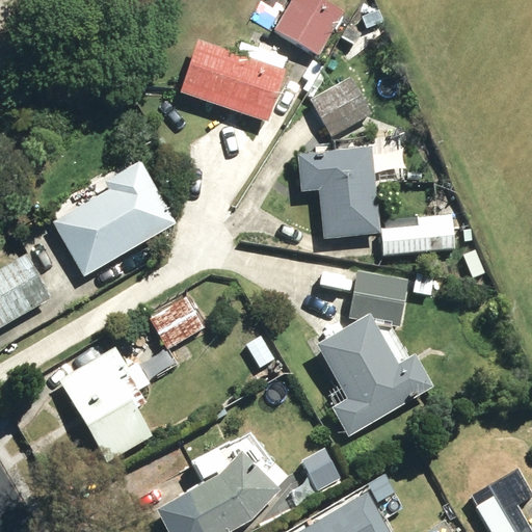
[(292,0),(276,28),(321,53),(345,10),(326,0),(292,0)]
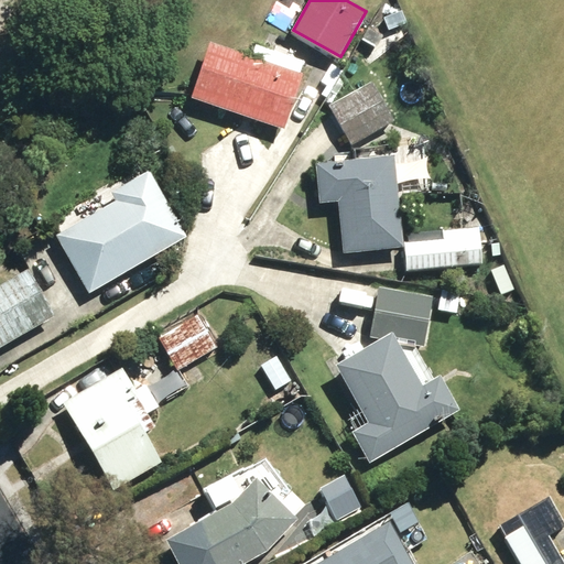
[(193,97),(285,128),(304,73),(212,42),(193,97)]
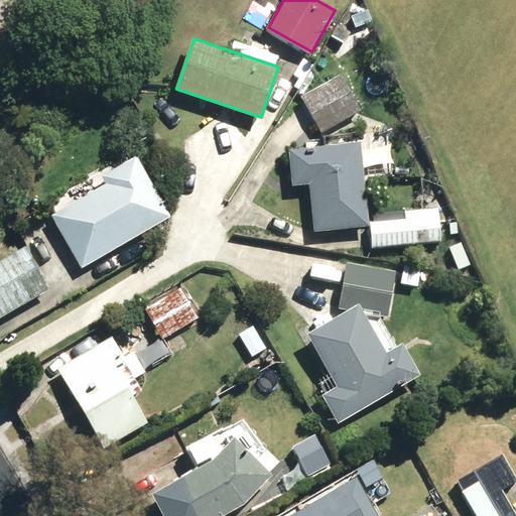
[(303,96),(323,131),(362,110),(343,75),(340,76),(335,66),(321,73),(327,83),(303,96)]
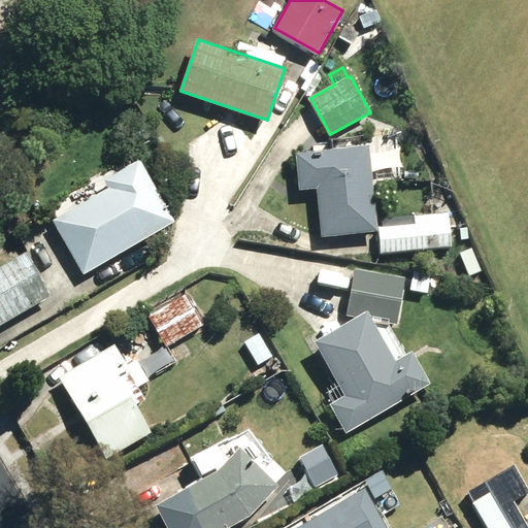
[(319,188),(323,236),(380,231),(371,146),(298,154),(301,190),(319,188)]
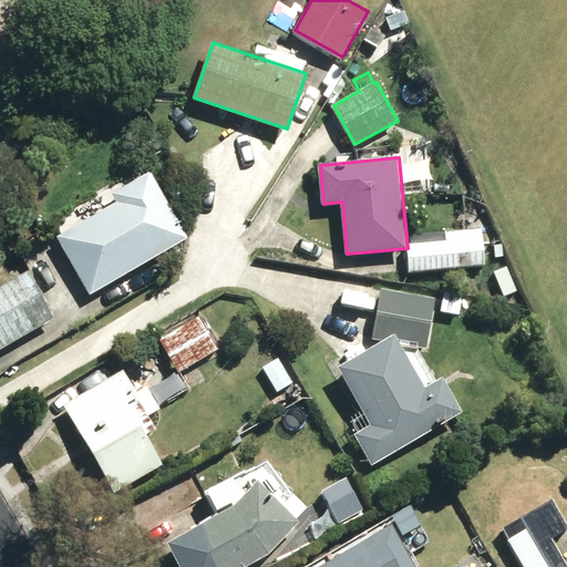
[(58,236),(91,294),(189,237),(152,171),(113,193),(117,202),(58,236)]
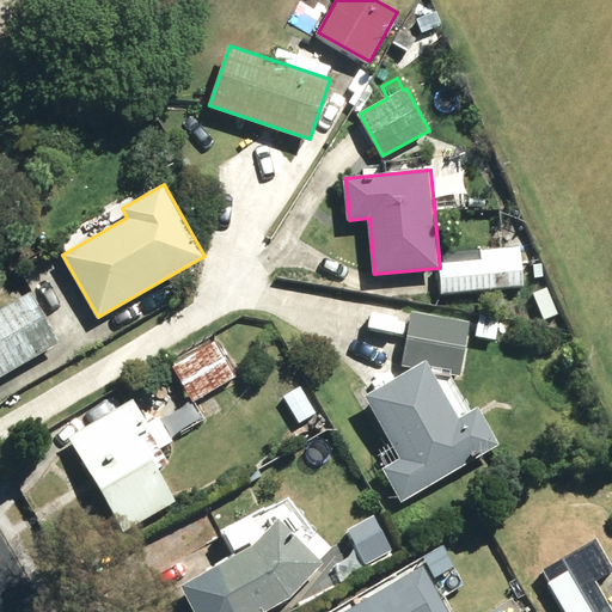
[(182,194),(193,209),(204,203),(196,185),(182,194)]
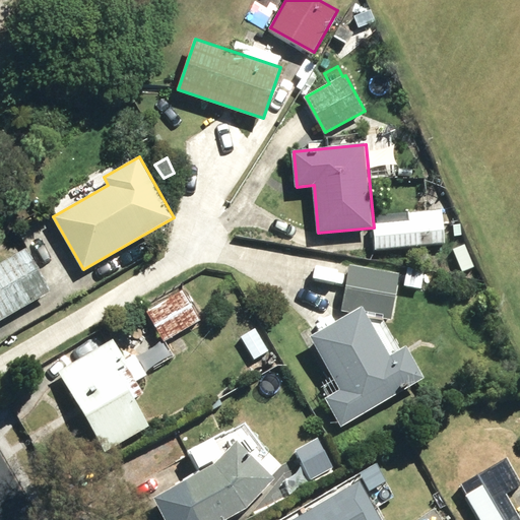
[(376,224),(378,248),(446,242),(443,209),(412,212),(413,220),(376,224)]
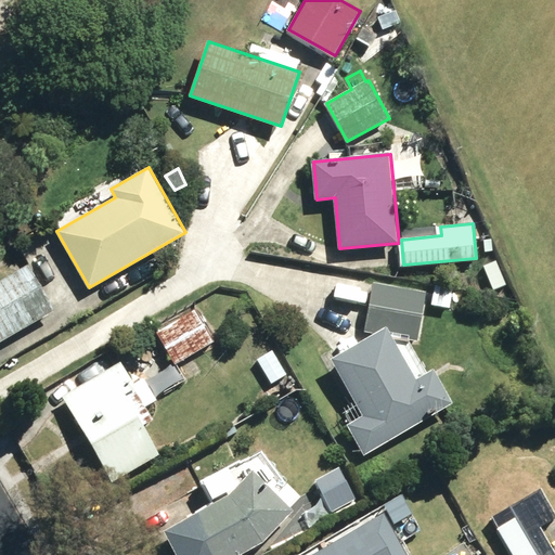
[(0,281),(0,343),(55,311),(29,265),(0,281)]
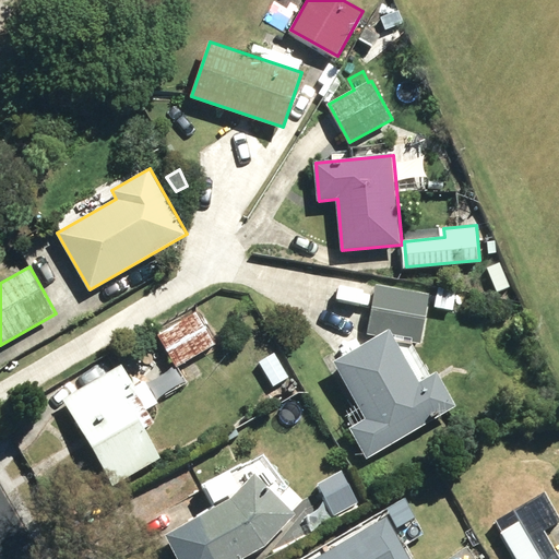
[(352,429),(368,459),(458,406),(438,373),(421,382),(397,340),(421,344),(430,295),(377,285),(369,334),(380,336),(336,361),(369,418),(352,429)]
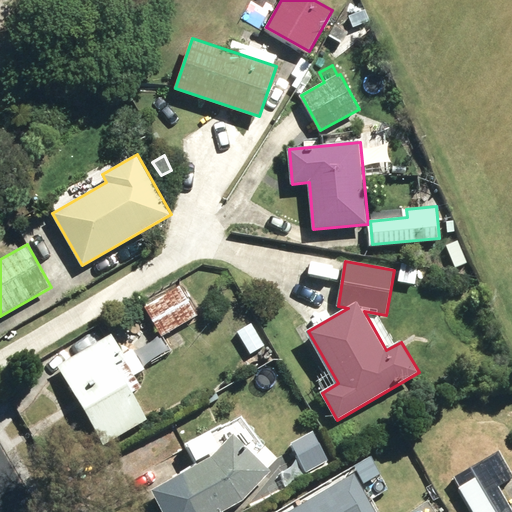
[(145,306),(163,336),(199,314),(181,284),(145,306)]
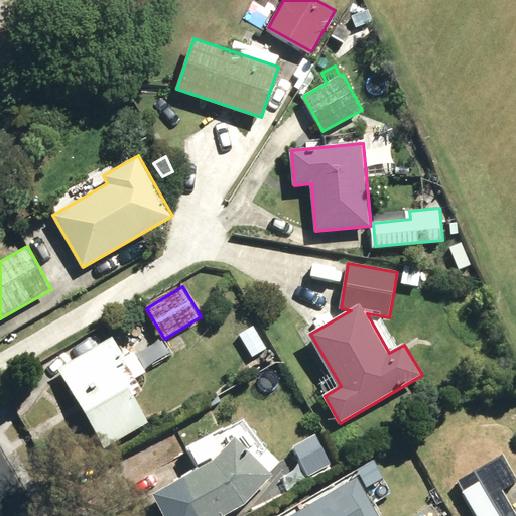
[(58,369),(106,447),(149,422),(117,368),(128,361),(114,337),(58,369)]
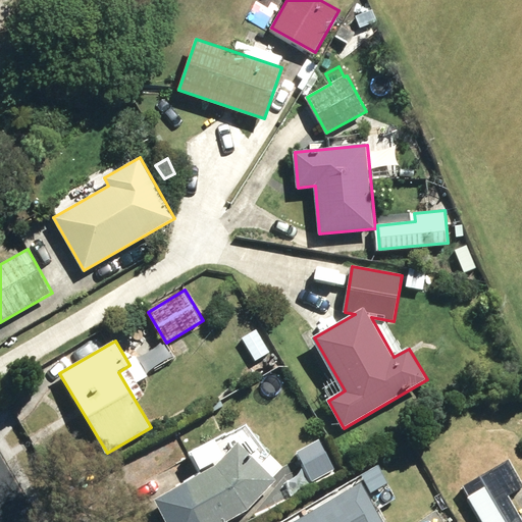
[(155,501),(166,521),(228,521),(250,511),(277,481),(240,444),(235,449),(226,433),(190,453),(202,474),(155,501)]
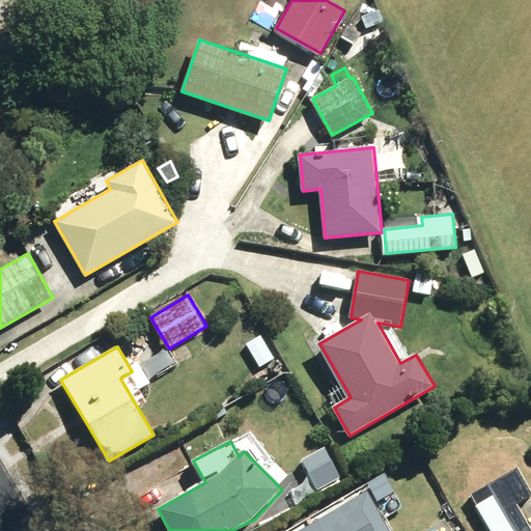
[(319,487),(333,479),(324,464),(309,472),(319,487)]
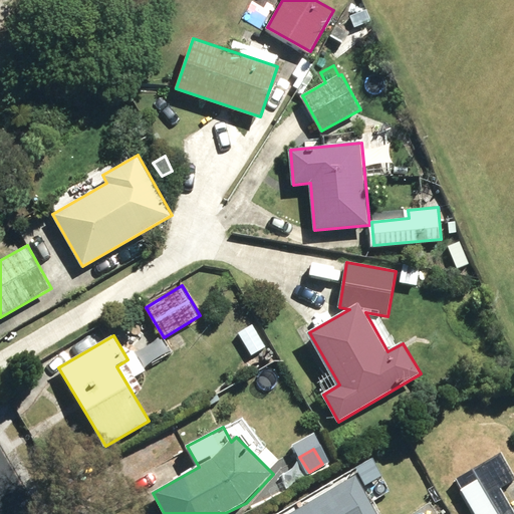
[(290,513),(377,513),(357,476),(290,513)]
